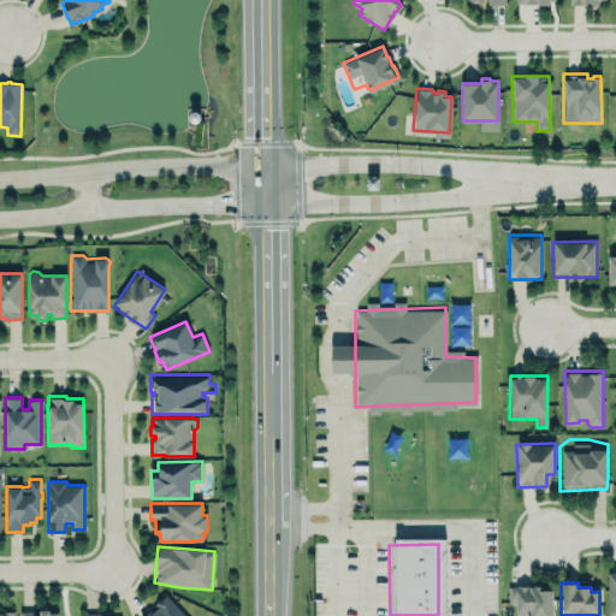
[(542,586),(542,590),(551,590),(551,615),(515,615),(515,603),(509,603),(509,586),(542,586)]
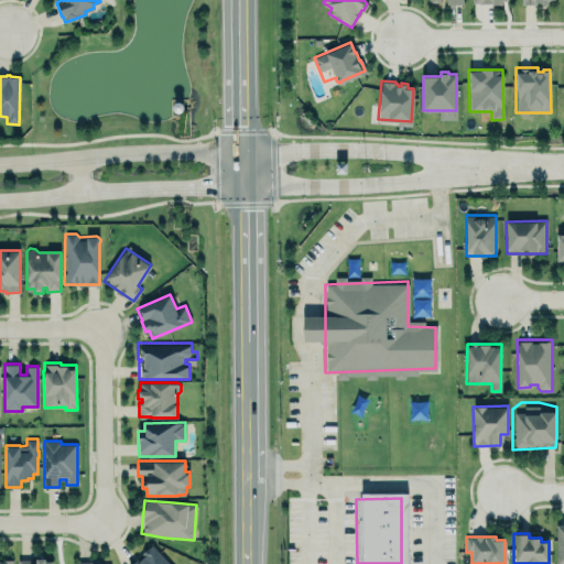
[(131,563),(138,557),(141,560),(144,555),(142,553),(152,544),(171,563),(131,563)]
